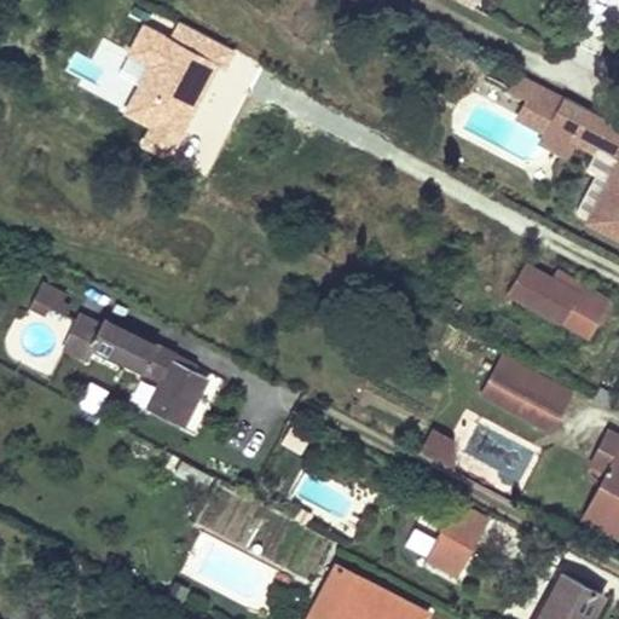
[(534,79),(513,68),(502,88),(522,99),(534,79)]
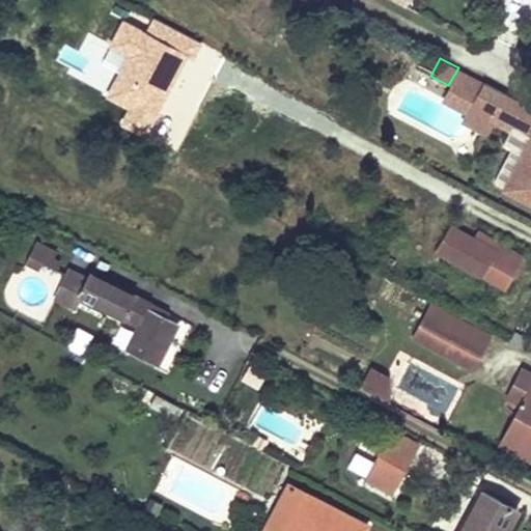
[(448,85),(441,101),(464,113),(468,105),(481,80),(458,67),(448,85)]
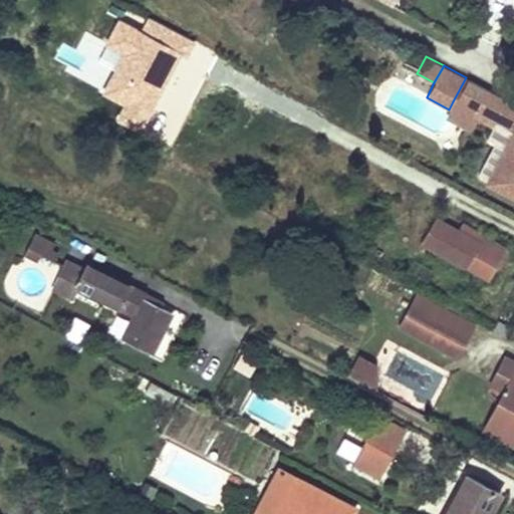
[(513,102),(466,77),(453,101),(476,113),(485,118),(477,135),(494,143),(477,176),(496,186),(513,195),(513,102)]
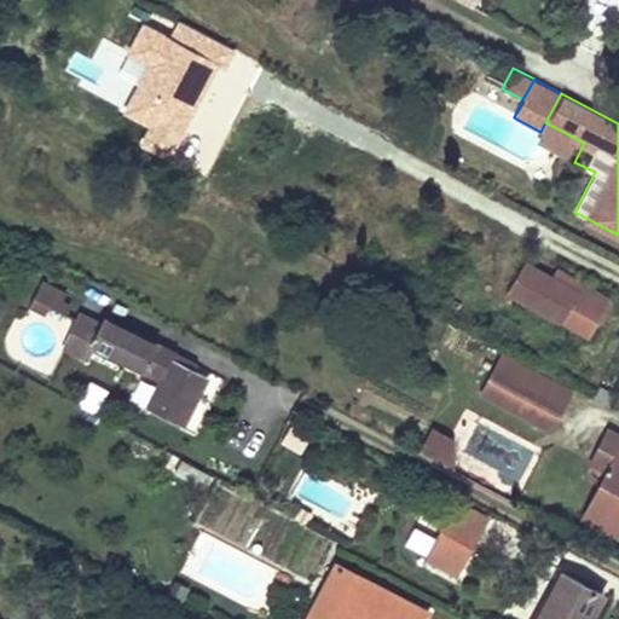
[(545,122),(541,132),(536,142),(563,156),(573,137),(545,122)]
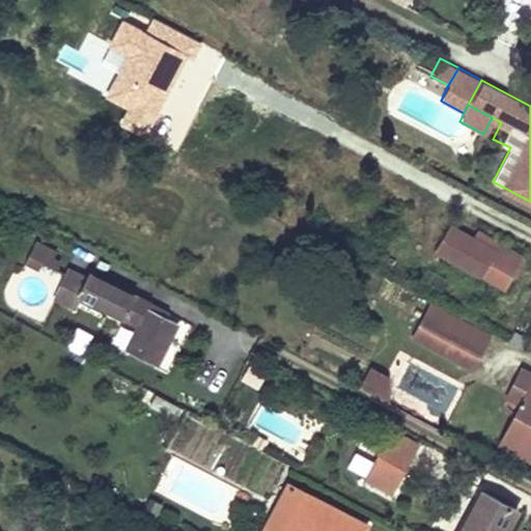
[(448,225),(436,248),(440,250),(435,258),(456,270),(460,262),(504,285),(522,252),(474,227),(469,236),(448,225)]
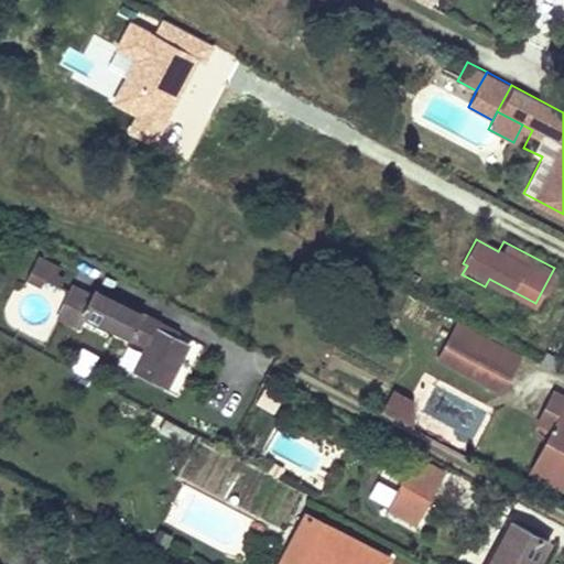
[(30,269),(50,280),(54,271),(58,264),(39,255),(30,269)]
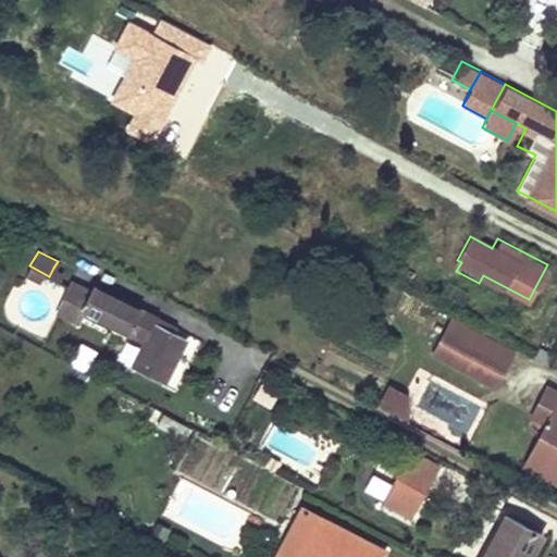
[(53,268),(49,276),(58,281),(62,272),(53,268)]
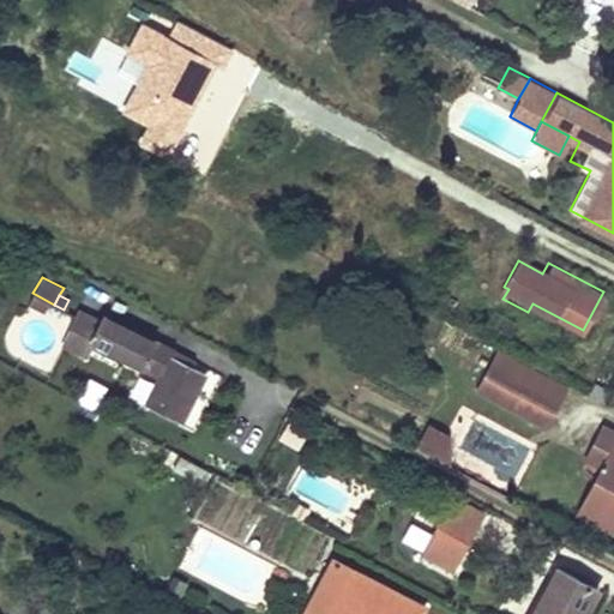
[(192,368),(179,360),(181,354),(107,315),(102,321),(82,312),(66,344),(85,354),(92,341),(160,375),(148,401),(180,417),(203,373),(192,368)]
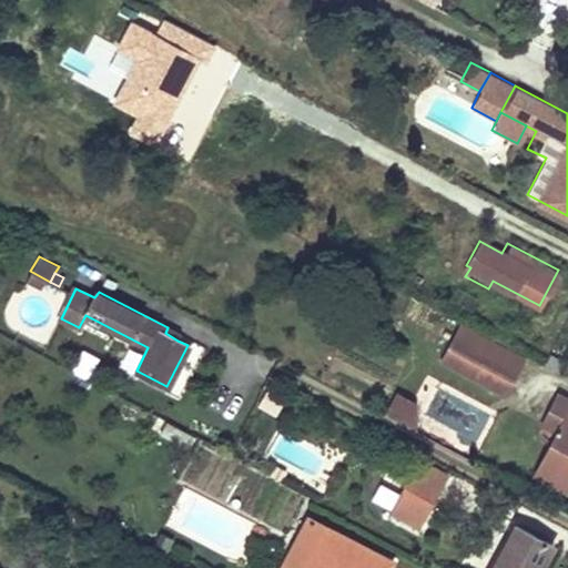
[(458,325),(452,338),(517,372),(524,358),(458,325)]
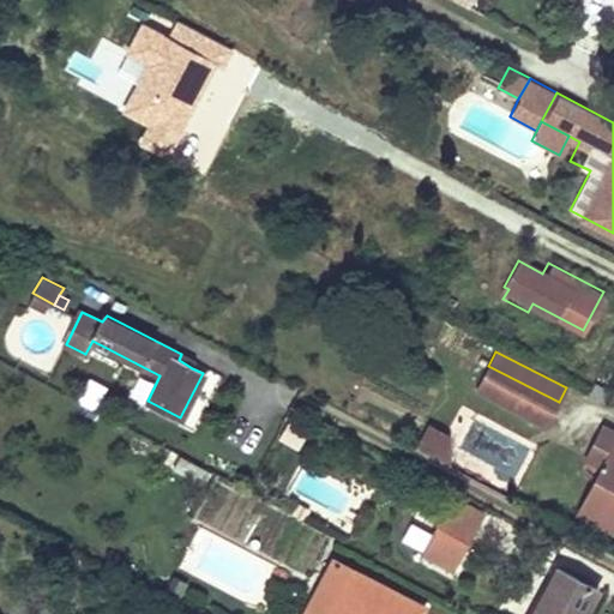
[(181,354),(179,360),(192,368),(194,362),(181,354)]
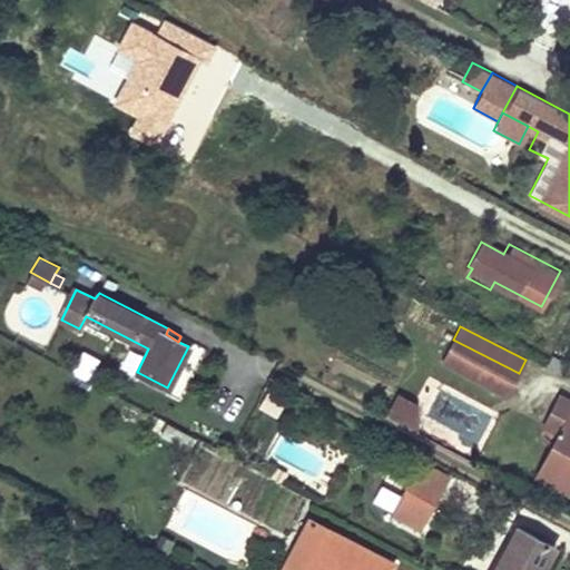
[(519,373),(453,340),(442,362),(507,395),(519,373)]
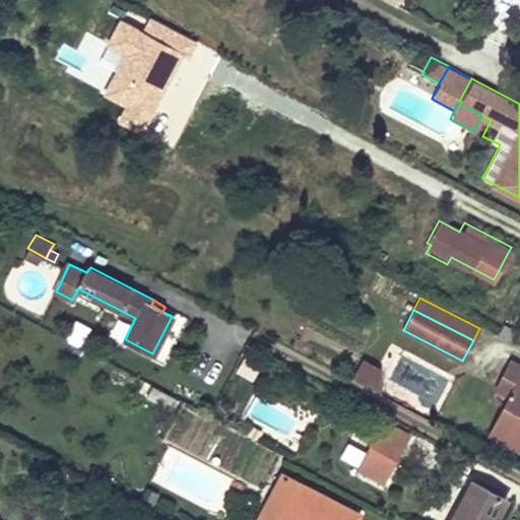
[(155,358),(165,362),(184,316),(175,312),(155,358)]
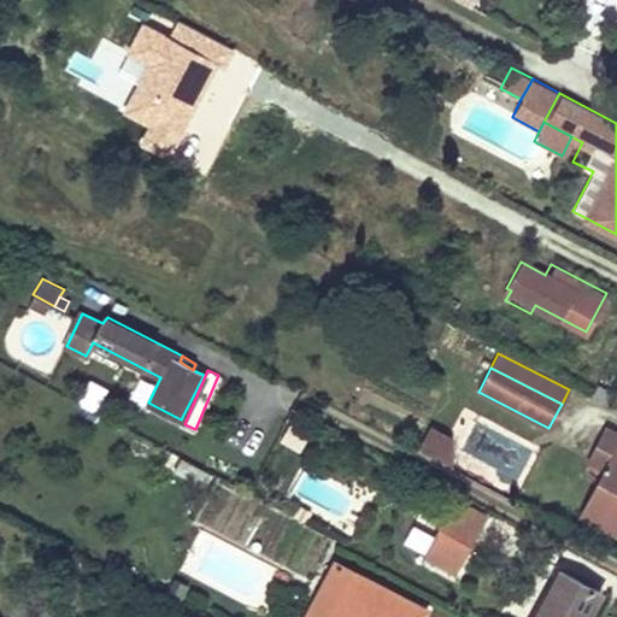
[(306,429),(289,421),(280,440),(295,450),(306,429)]
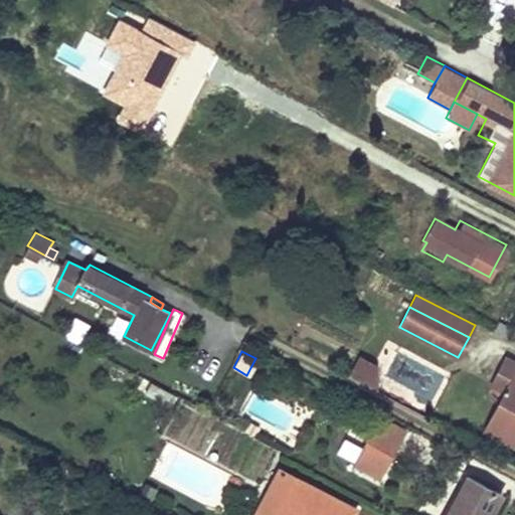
[(514,363),(506,358),(493,385),(500,389),(505,392),(487,428),(514,443),(514,363)]
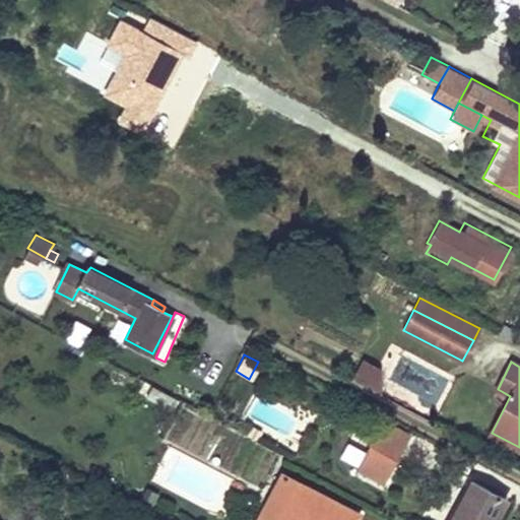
[(351,382),(366,389),(376,370),(362,363),(351,382)]
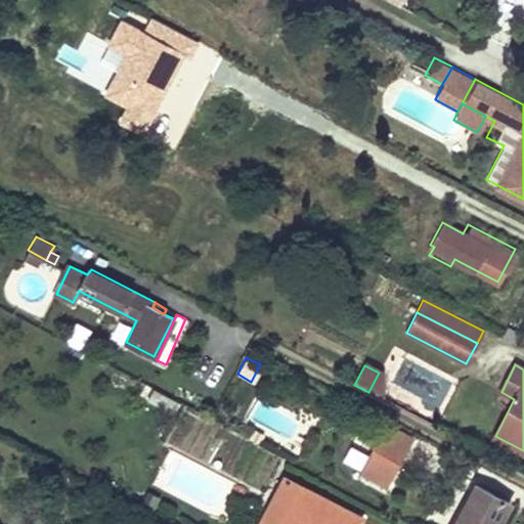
[(382,399),(379,373),(368,392),(382,399)]
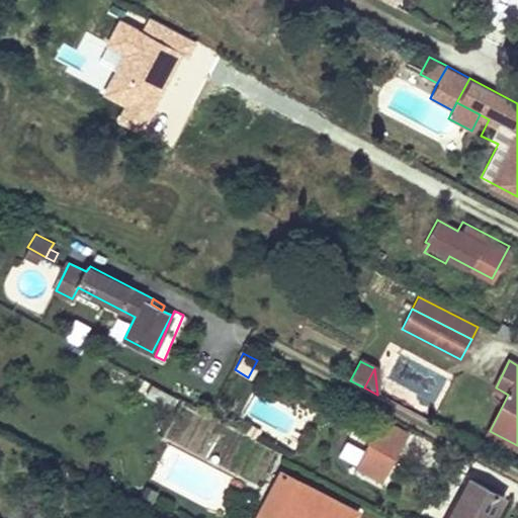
[(380,421),(356,465),(379,480),(406,435),(380,421)]
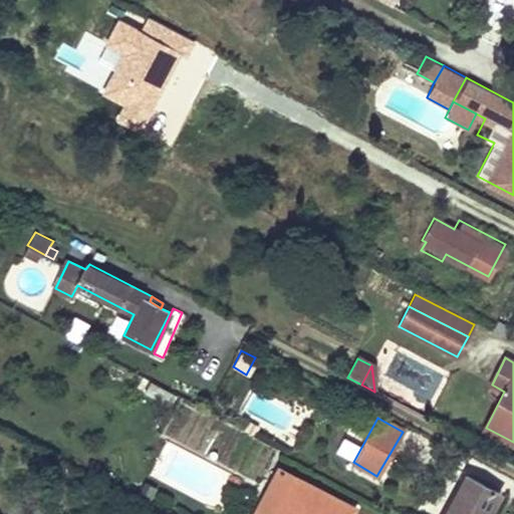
[(351,513),(355,507),(282,470),(258,513),(351,513)]
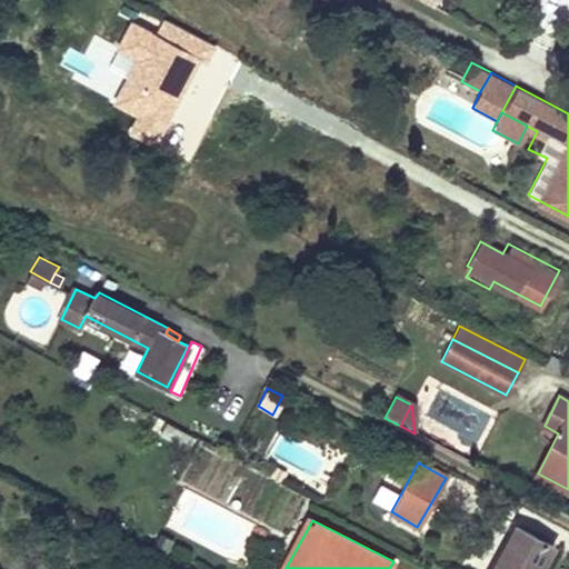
[(517,527),(495,568),(539,568),(552,547),(517,527)]
